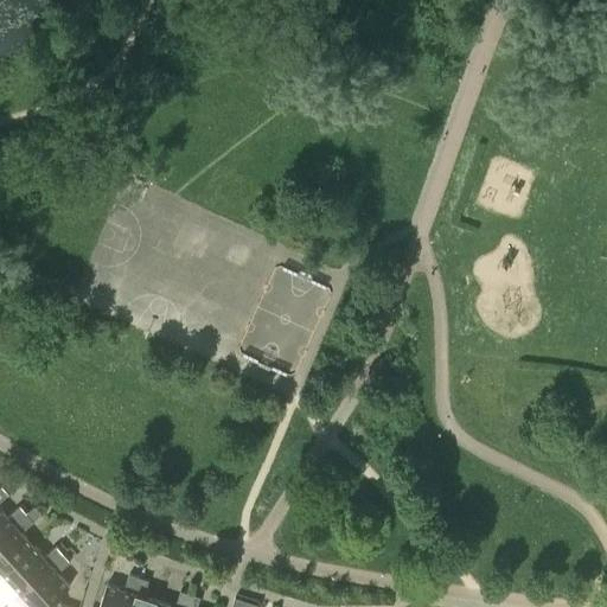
[(7,517),(0,509),(0,537),(26,513),(19,505),(7,517)]
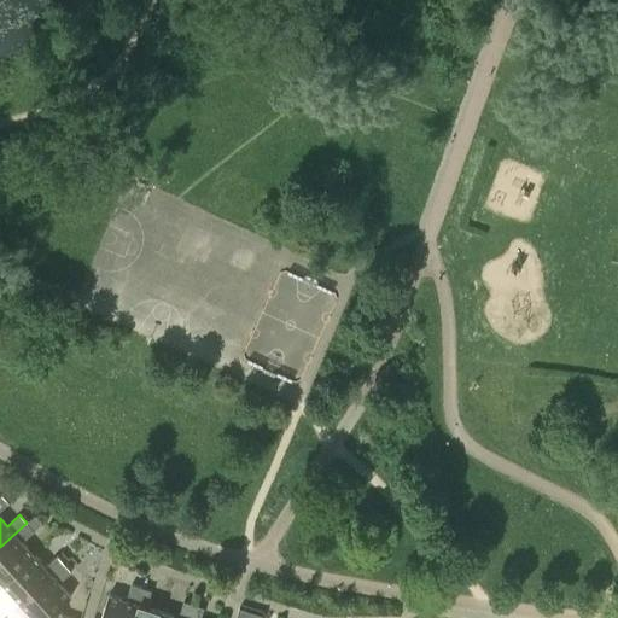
[(27,523),(0,547),(0,583),(1,582),(33,554),(22,542),(34,531),(42,524),(35,516),(27,523)]
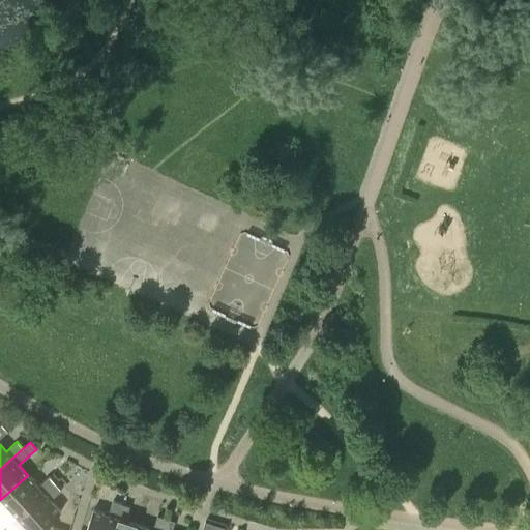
[(28,475),(1,499),(18,517),(55,483),(49,476),(38,487),(28,475)]
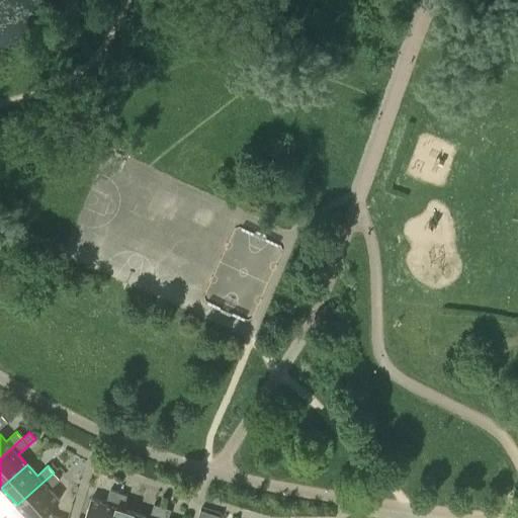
[(54,472),(17,505),(10,512),(11,514),(9,515),(11,517),(57,517),(53,517),(48,511),(60,500),(50,489),(60,480),(54,472)]
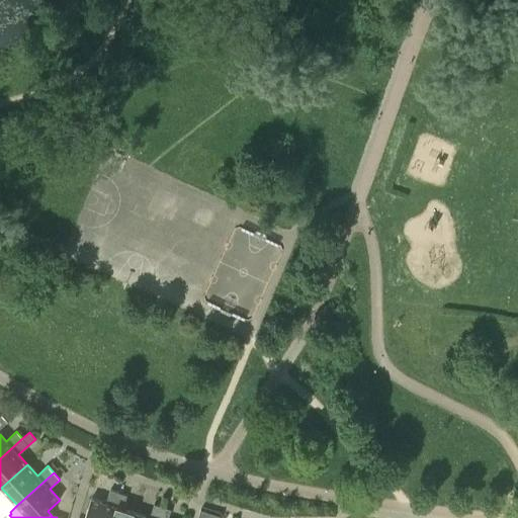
[(84,517),(109,517),(118,493),(109,490),(105,503),(91,499),(84,517)]
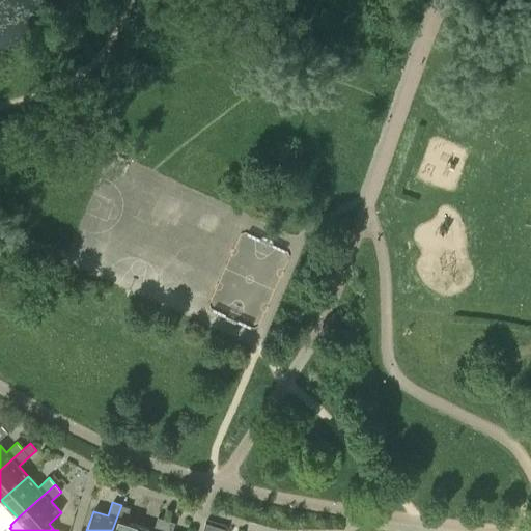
[(121,505),(112,530),(137,530),(139,526),(126,521),(130,507),(121,505)]
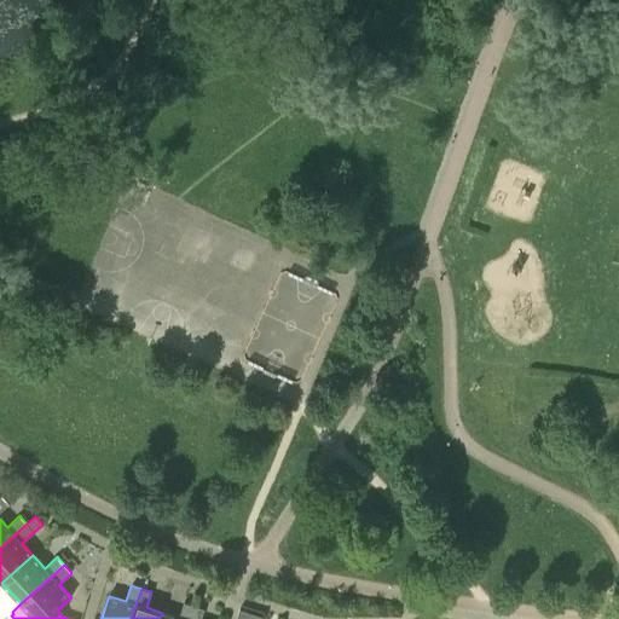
[(189,618),(194,606),(184,602),(179,618),(162,613),(160,618),(189,618)]
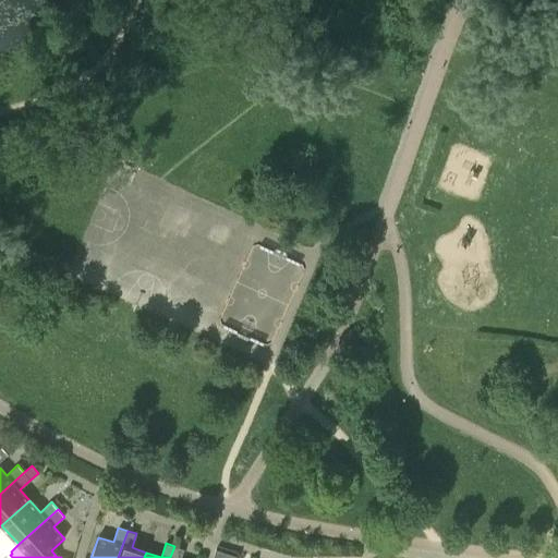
[(174,546),(170,557),(180,557),(184,549),(174,546)]
